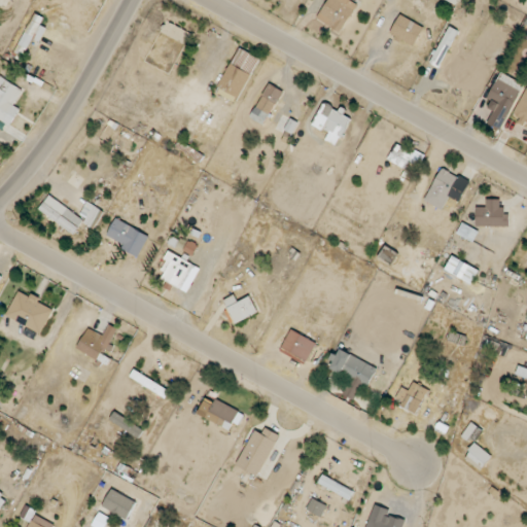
[(358,5),(350,0),(328,0),(317,18),(340,33),(358,5)]
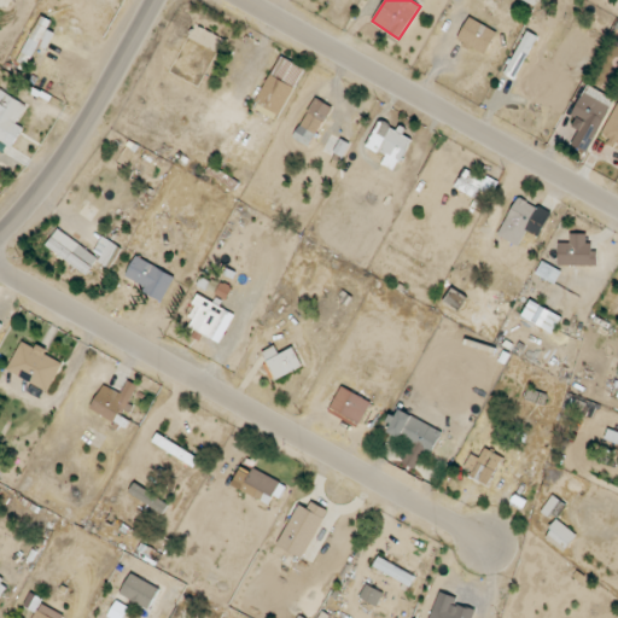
[(53,21),(42,16),(16,65),(27,71),(40,46),(47,50),(56,33),(48,29),(53,21)]
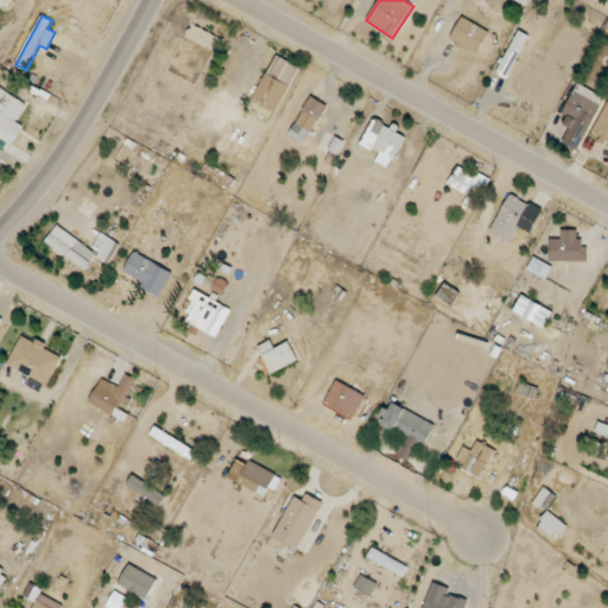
[(450,39),(479,54),(489,31),(462,17),(450,39)]
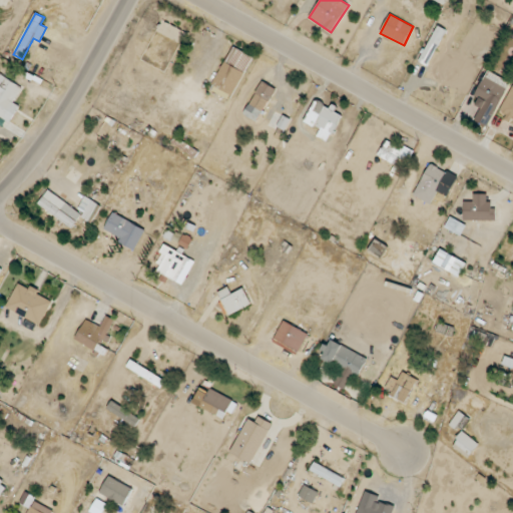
[(155,31),(182,46),(188,34),(161,20),(155,31)]
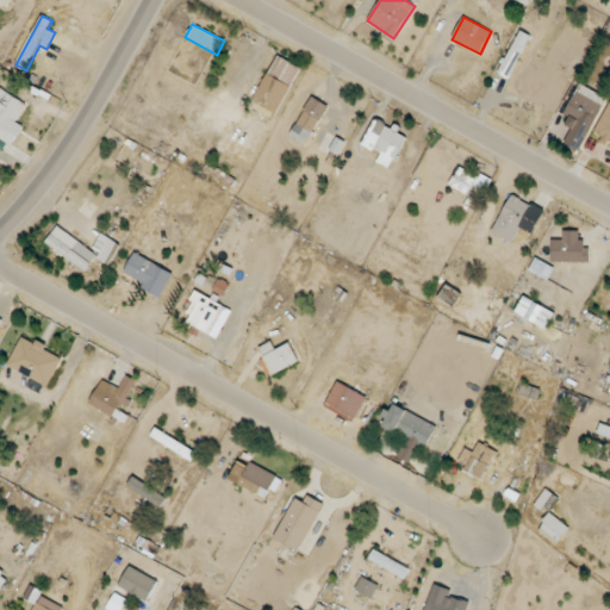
[(499,74),(509,79),(530,35),(521,30),(499,74)]
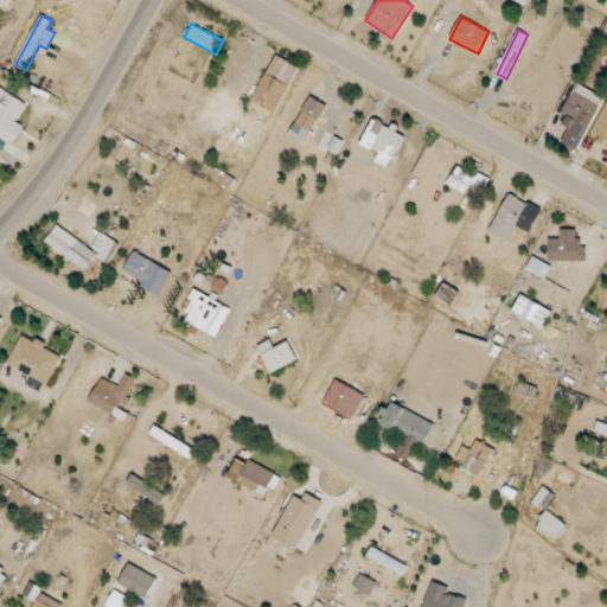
[(253,102),(278,113),(298,65),(273,55),(253,102)]
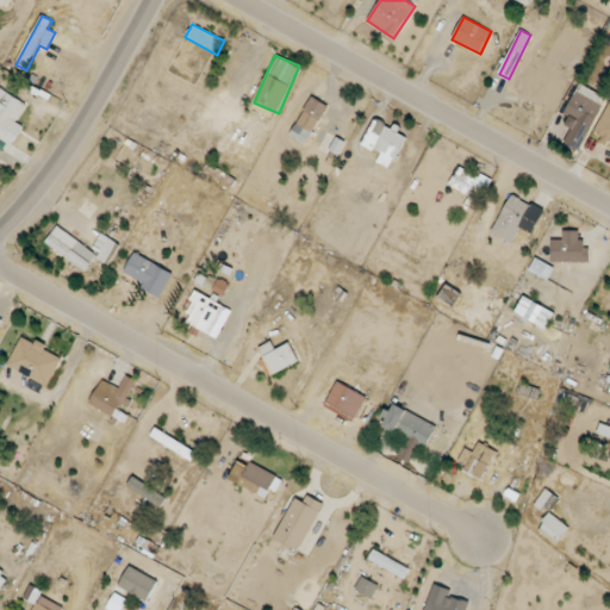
[(572,128),(565,143),(582,151),(607,97),(580,85),(562,123),(572,128)]
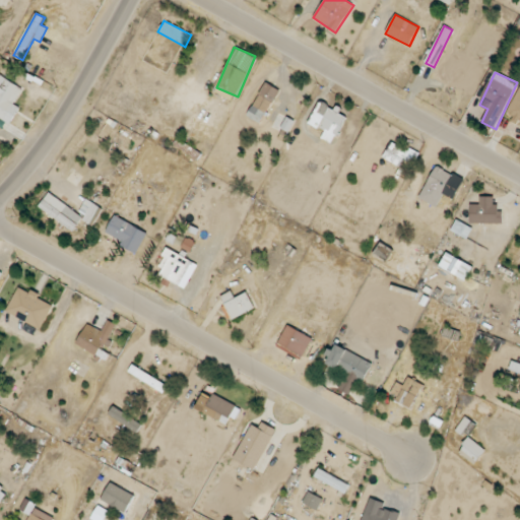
[(14,104),(23,87),(0,75),(0,120),(10,125),(20,107),(14,104)]
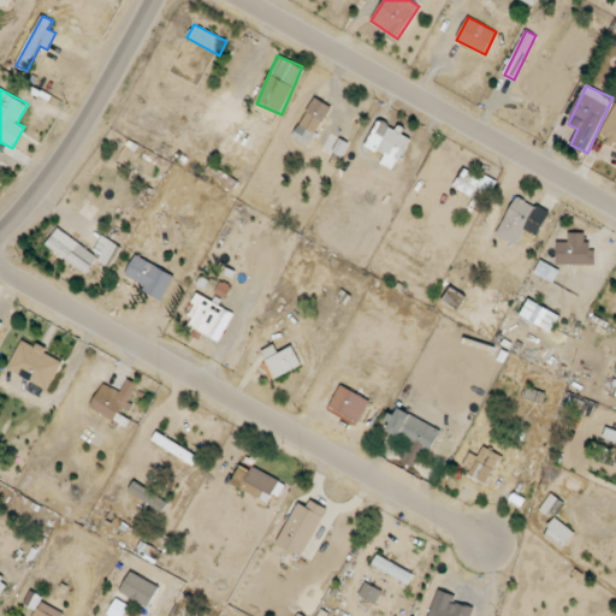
[(332,107),(315,98),(291,137),(308,147),(332,107)]
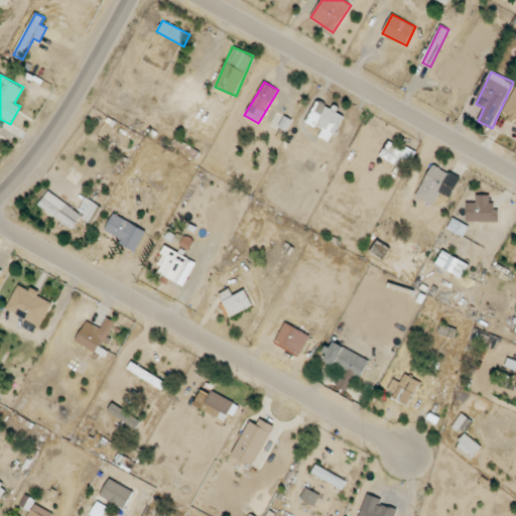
[(515,86),(502,113),(515,120),(515,86)]
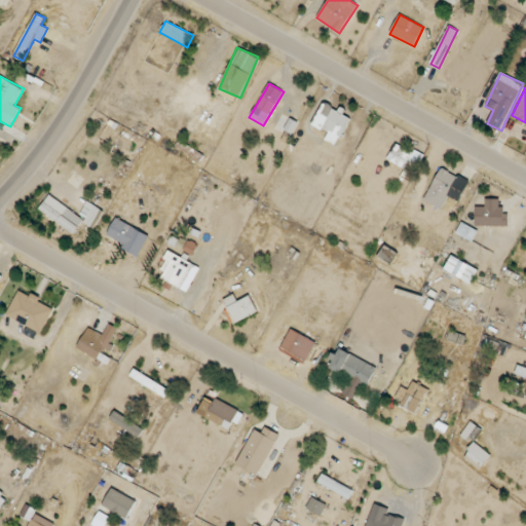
[(349,117),(342,114),(343,111),(323,103),(313,125),(329,133),(326,140),(338,145),(349,117)]
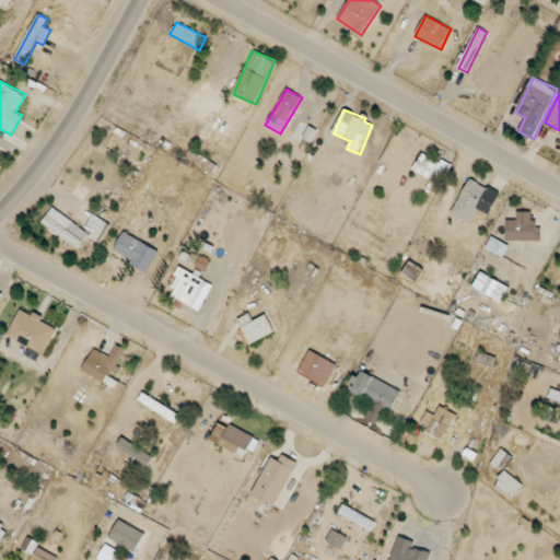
[(431,179),(435,171),(445,176),(452,165),(442,160),(440,163),(422,153),(413,170),(431,179)]
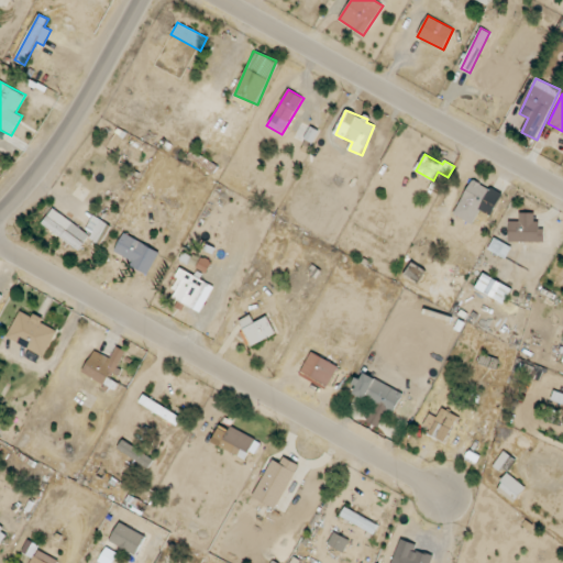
[(481,210),(492,217),(503,195),(473,179),(454,214),(473,224),(481,210)]
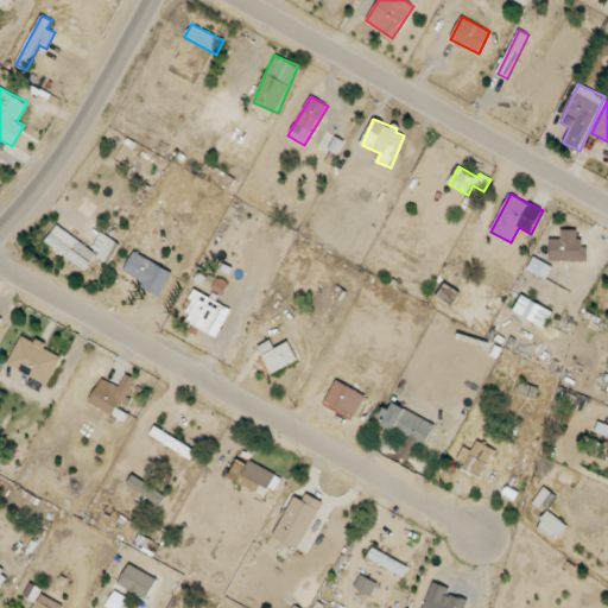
[(46,241),(86,271),(97,254),(58,225),(46,241)]
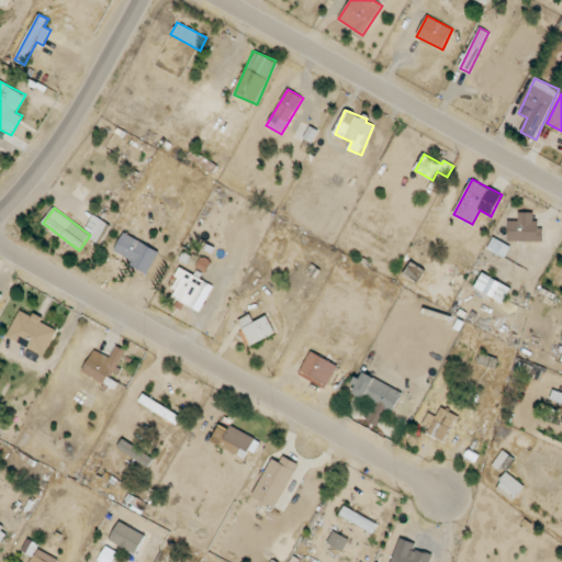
[(543,242),(543,227),(535,227),(536,213),(519,212),(519,221),(508,221),(508,242),(543,242)]
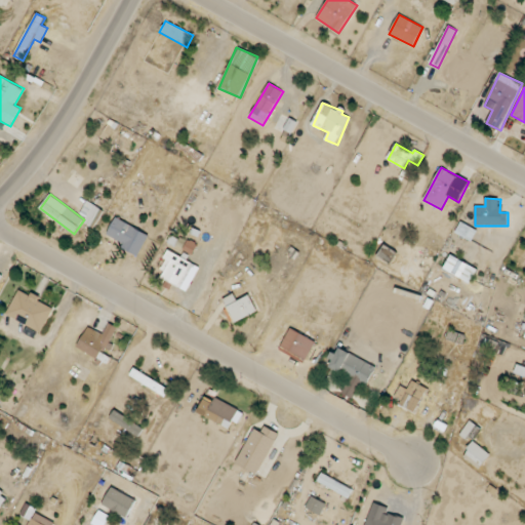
[(95,226),(104,209),(87,201),(78,217),(95,226)]
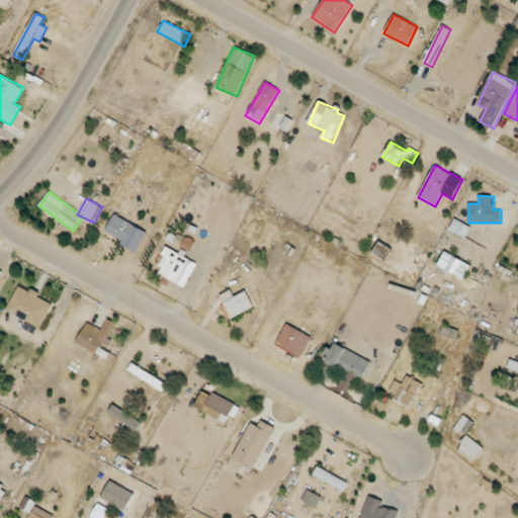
[(138,251),(147,232),(114,214),(104,234),(138,251)]
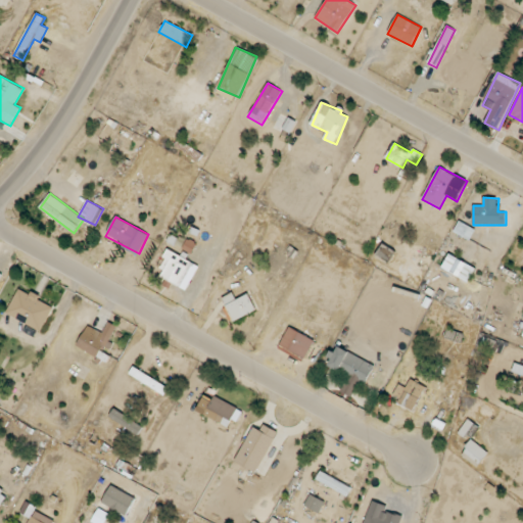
[(387,263),(395,250),(383,244),(376,256),(387,263)]
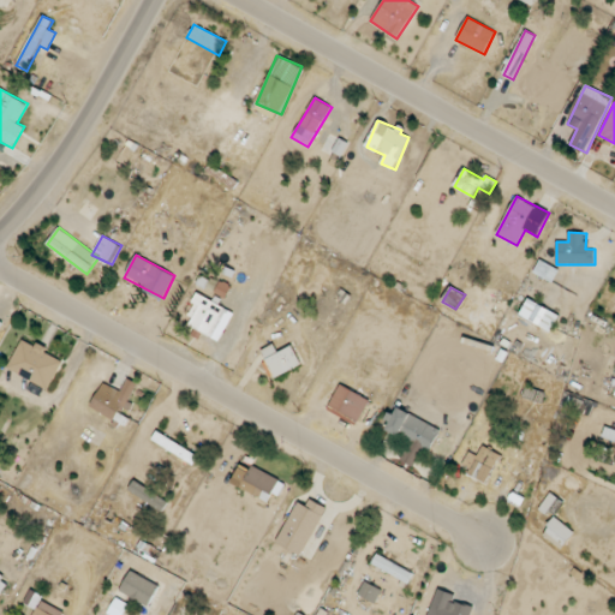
[(185,323),(219,341),(234,312),(201,294),(185,323)]
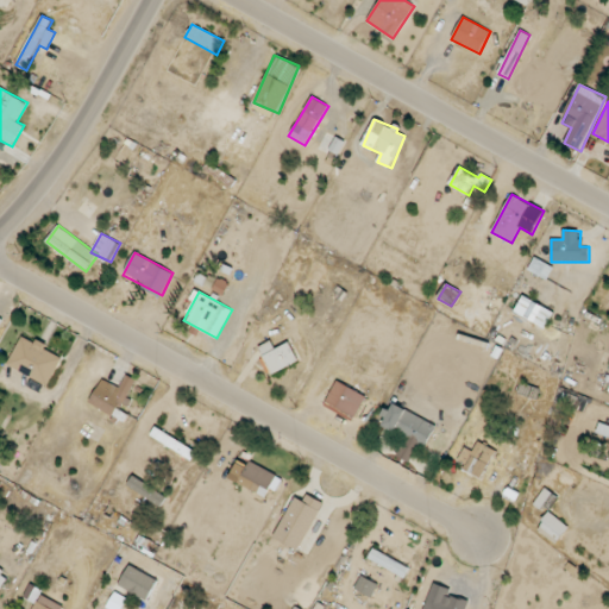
[(546,327),(554,311),(522,296),(514,313),(546,327)]
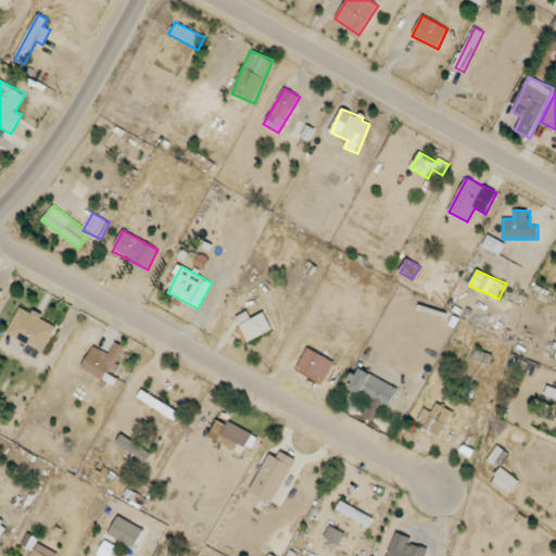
[(8,336),(46,351),(57,326),(41,320),(43,316),(20,306),(8,336)]
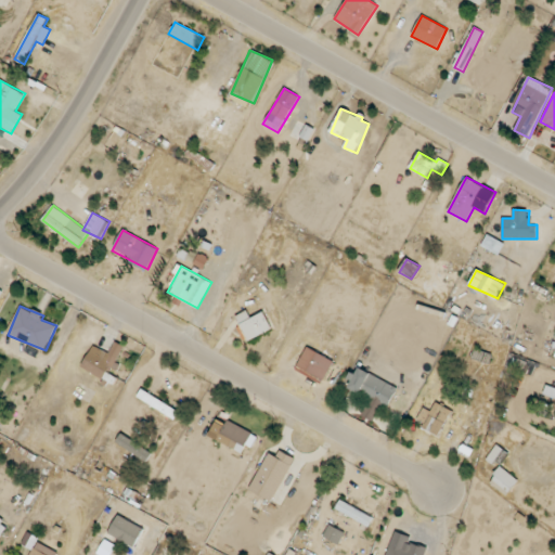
[(236,315),(246,340),(272,331),(266,312),(250,318),(248,311),(236,315)]
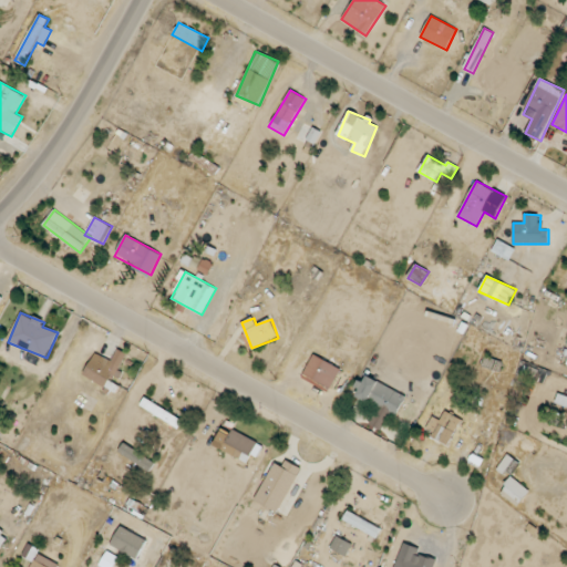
[(83,377),(107,388),(113,375),(117,378),(127,353),(117,349),(112,361),(94,352),(83,377)]
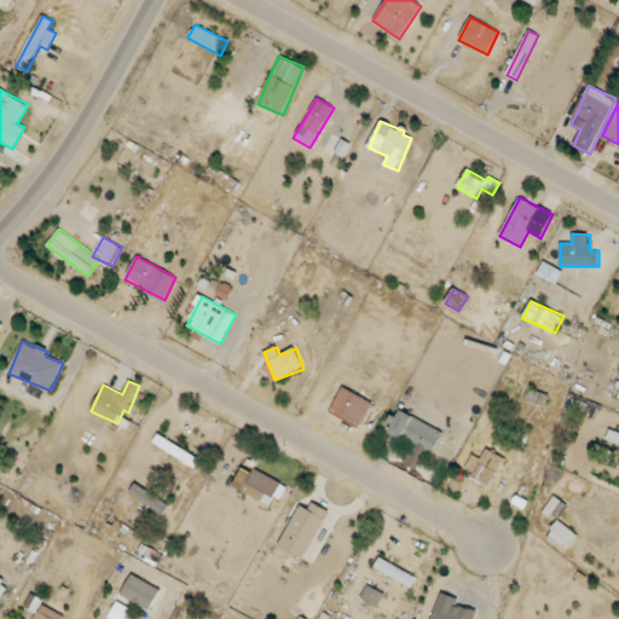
[(362,424),(374,404),(342,387),(331,408),(362,424)]
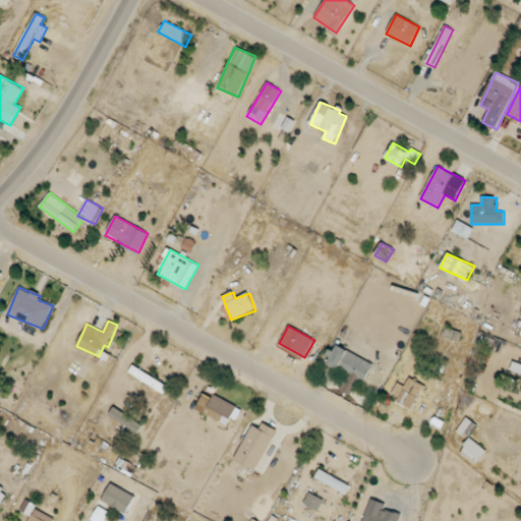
[(373,364),(336,344),(326,363),(347,374),(339,390),(350,395),(358,380),(363,383),(373,364)]
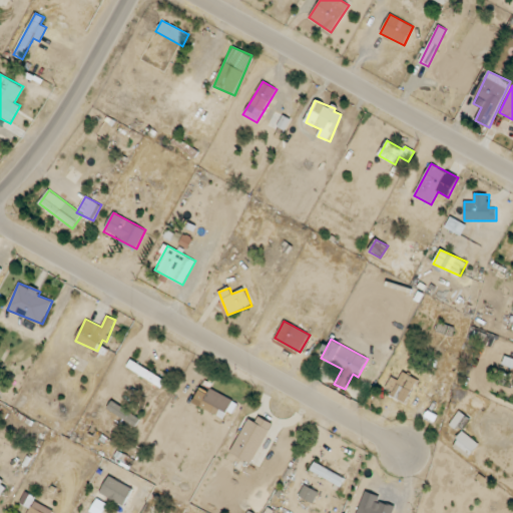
[(512,358),(505,356),(502,365),(512,368),(512,358)]
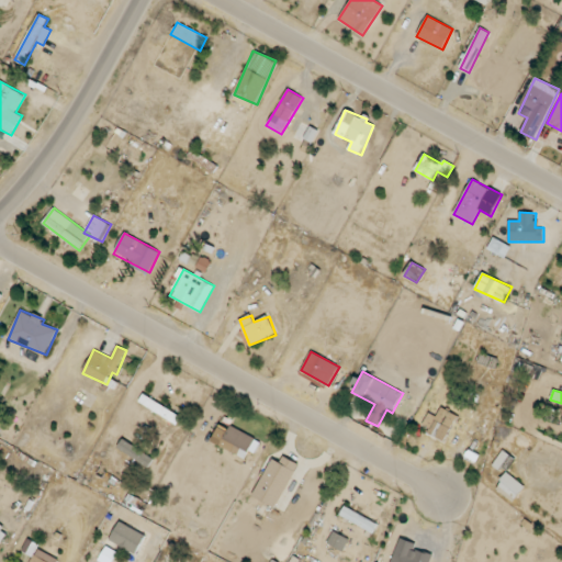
[(138,404),(178,423),(182,415),(142,396),(138,404)]
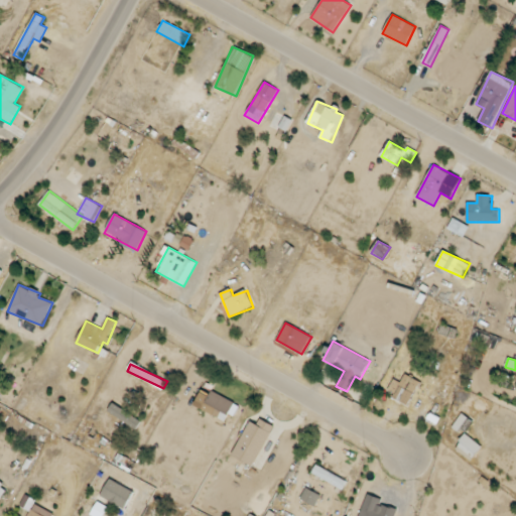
[(388,391),(394,394),(392,399),(409,406),(419,381),(404,375),(401,382),(393,379),(388,391)]
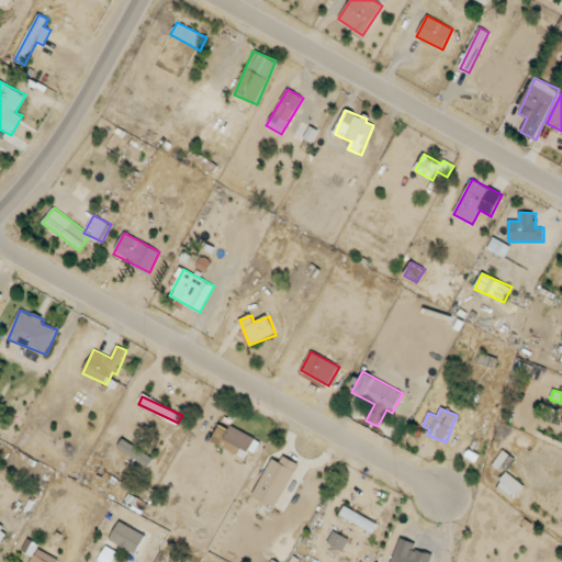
[(218,450),(246,460),(249,449),(257,452),(261,439),(227,427),(218,450)]
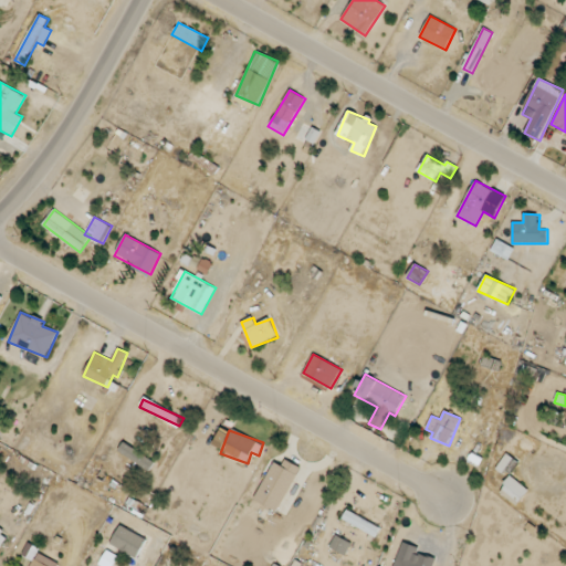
[(118,451),(150,471),(156,461),(124,441),(118,451)]
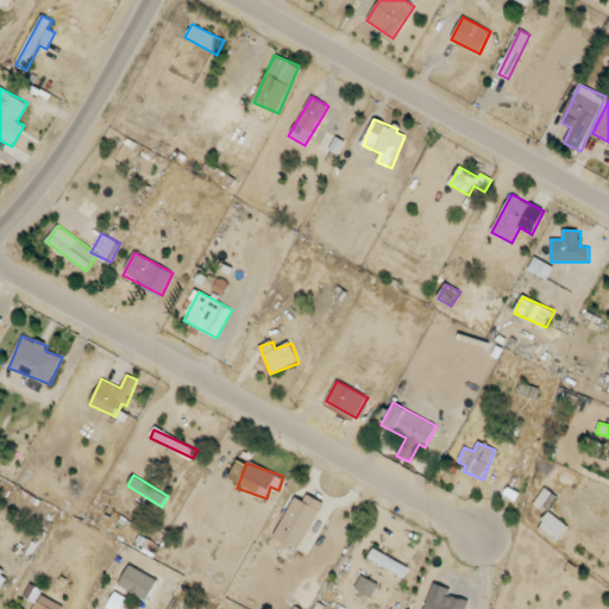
[(302,551),(321,503),(294,493),(276,540),(302,551)]
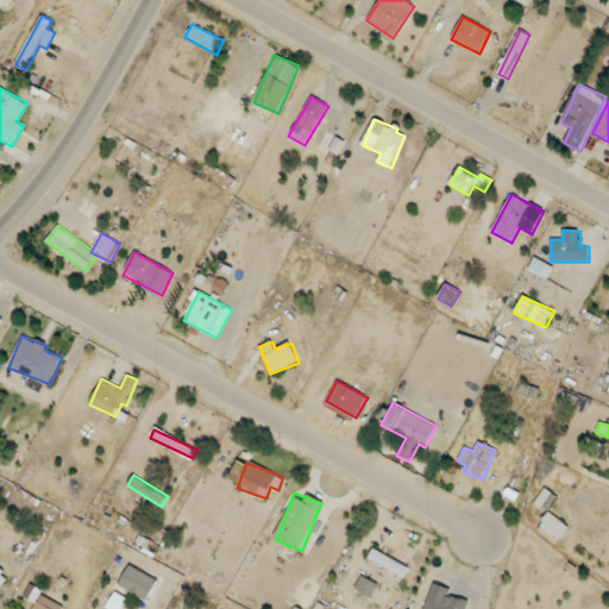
[(538,529),(557,544),(570,527),(550,513),(538,529)]
